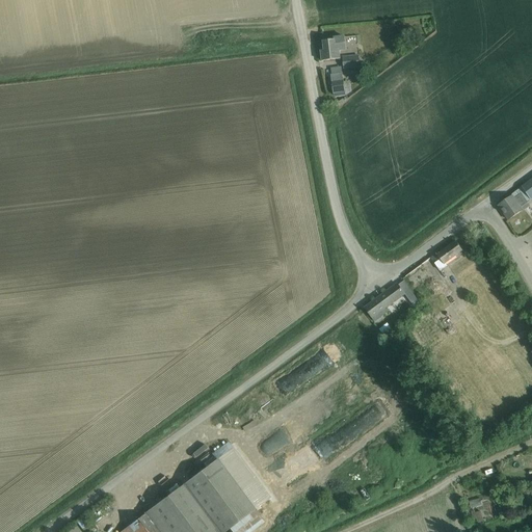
[(333,41),(322,42),(323,50),(320,51),(321,60),(339,59),(338,50),(345,50),(344,37),(333,38),(333,41)]
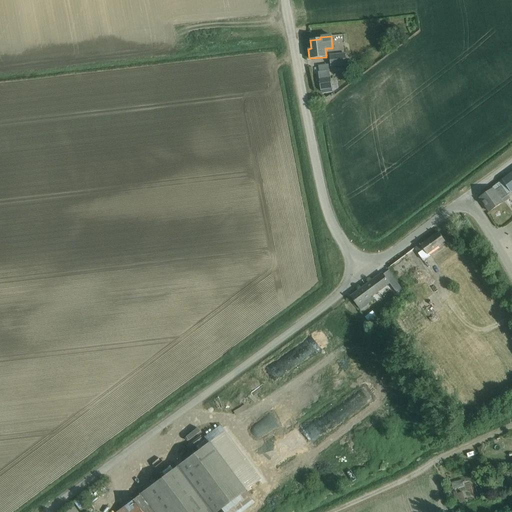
[(376,49),(380,55),(386,50),(382,44),(376,49)]
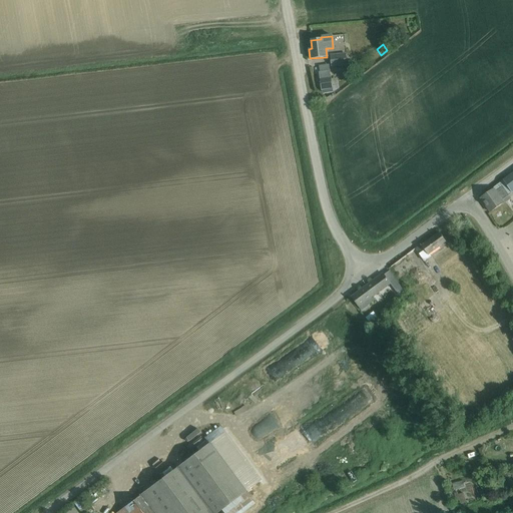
[(346,65),(345,54),(329,56),(330,66),(346,65)]
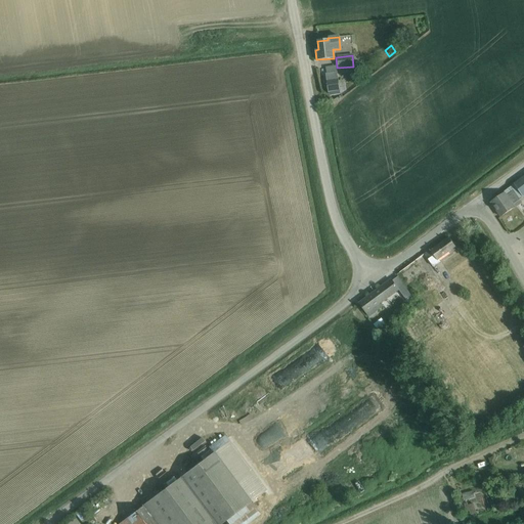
[(326,74),(325,74),(325,76),(328,90),(329,96),(340,95),(339,89),(339,82),(338,74),(338,72),(337,72),(326,74)]
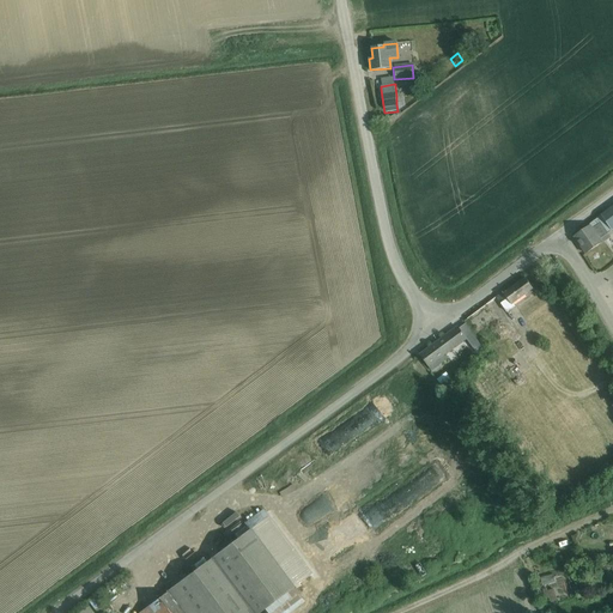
[(612,228),(612,206),(589,224),(590,226),(593,229),(601,224),(607,232),(612,228)]
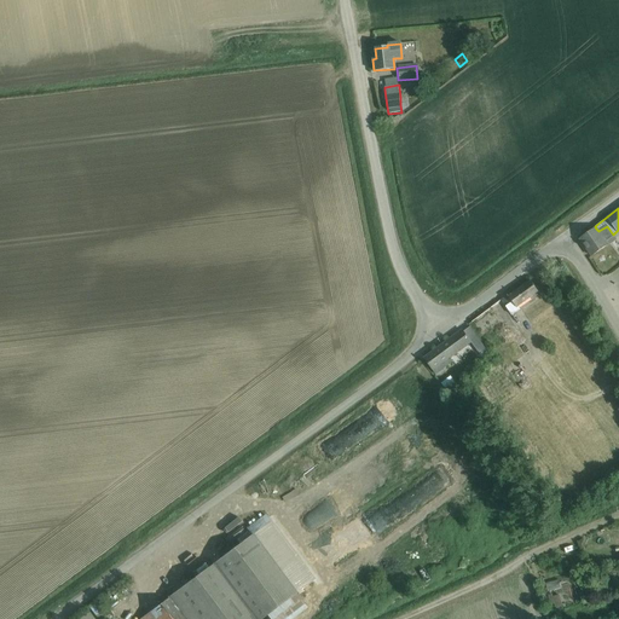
[(596,229),(580,239),(591,256),(608,246),(606,242),(614,237),(613,235),(607,226),(599,231),(596,229)]
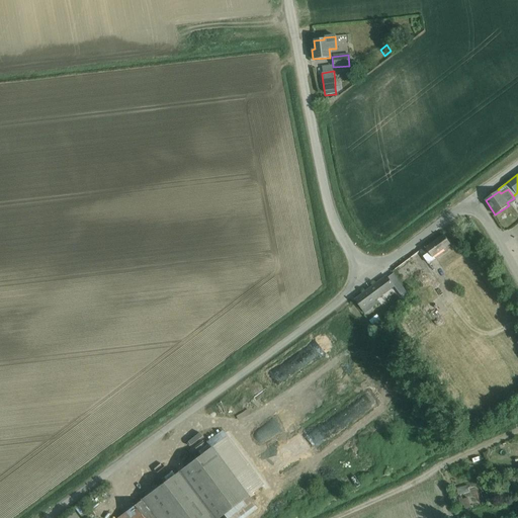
[(506,230),(512,227),(508,221),(503,224),(506,230)]
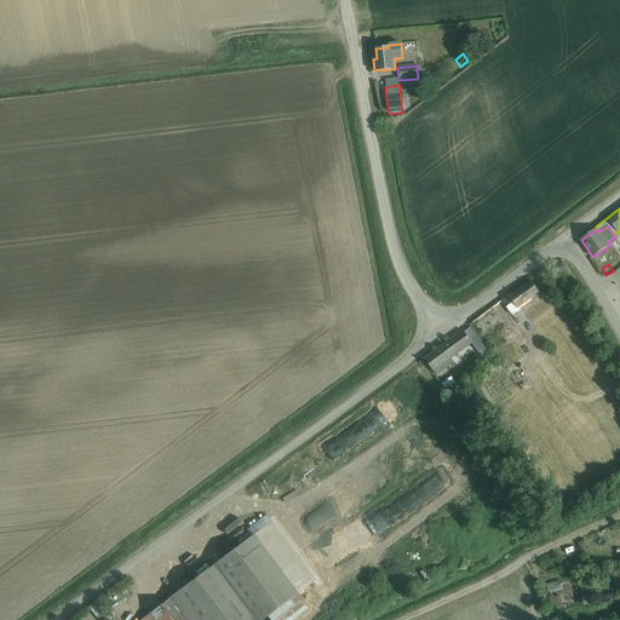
[(510,297),(509,296),(503,300),(514,316),(521,310),(520,308),(539,293),(532,282),(510,297)]
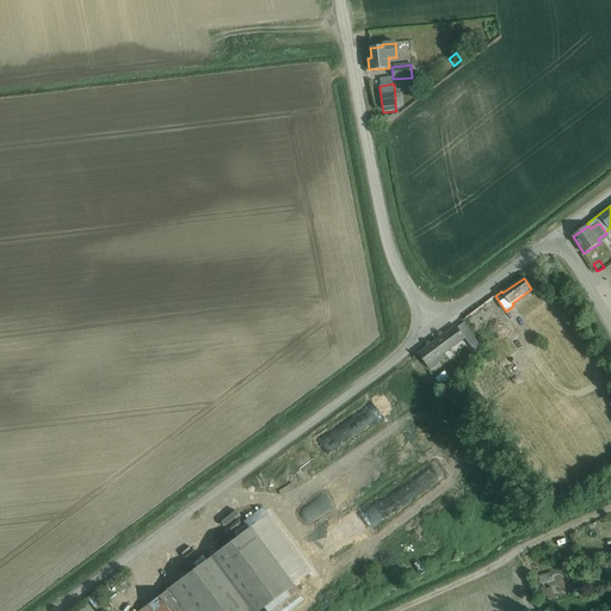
[(456,326),(419,353),(431,370),(448,358),(445,355),(466,339),(474,351),(481,346),(466,323),(458,329),(456,326)]
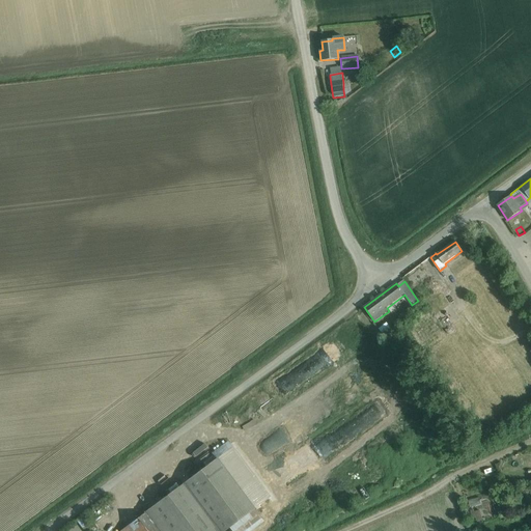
[(388,335),(395,329),(388,320),(381,328),(388,335)]
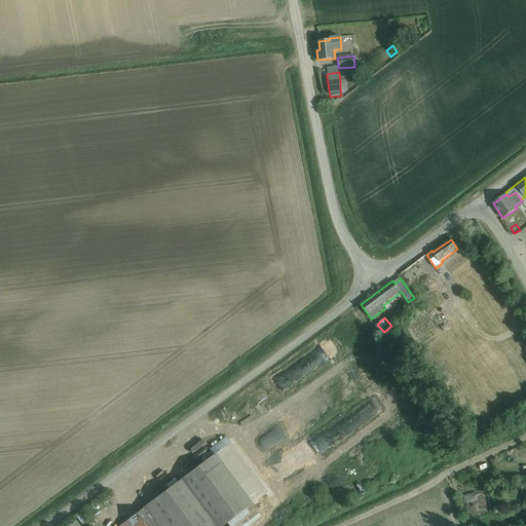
[(248,440),(243,444),(253,455),(257,451),(248,440)]
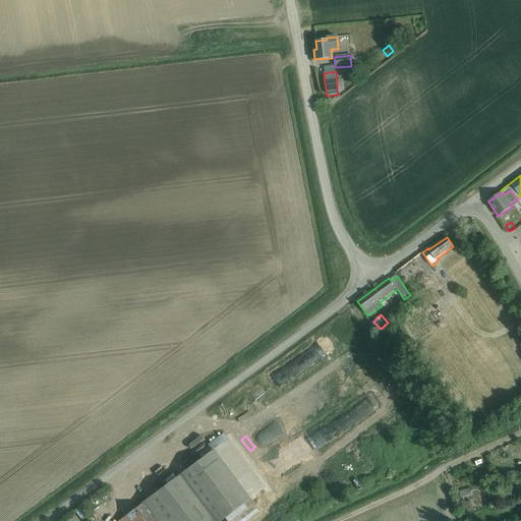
[(118,520),(220,520),(248,501),(213,452),(118,520)]
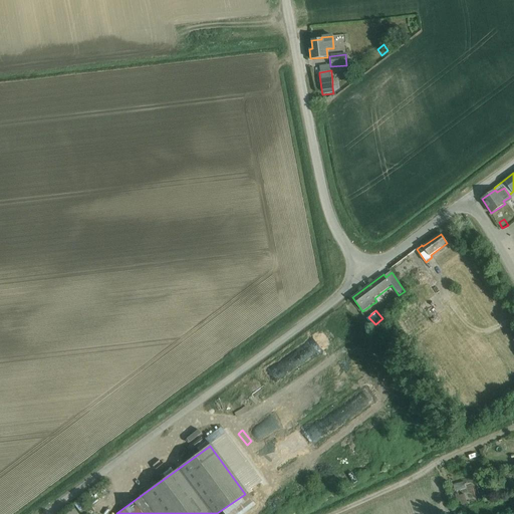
[(479,452),(471,454),(473,463),(481,462),(479,452)]
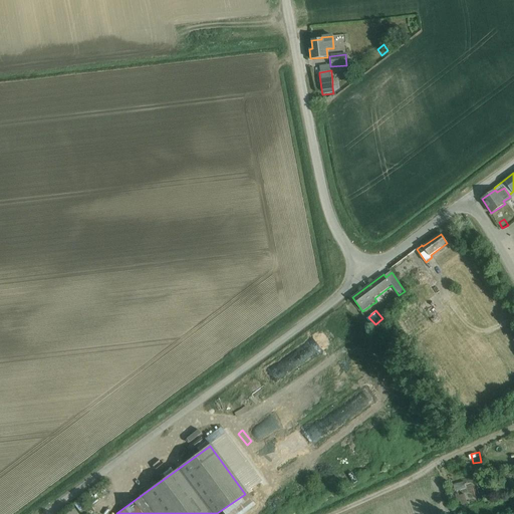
[(459,493),(469,488),(466,481),(456,486),(459,493)]
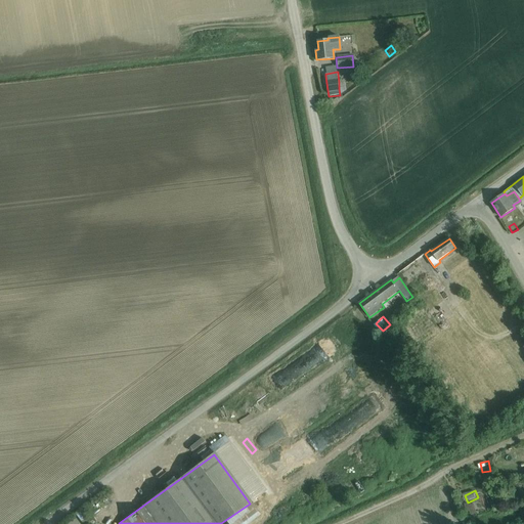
[(473,504),(464,507),(466,513),(469,512),(470,515),(476,513),(473,504)]
